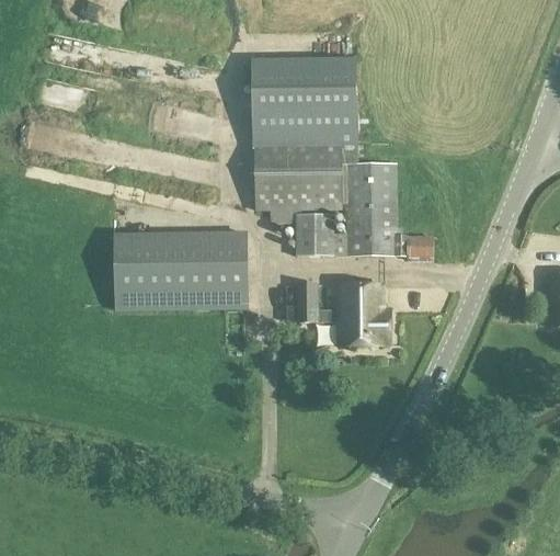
[(254,208),(343,207),(343,202),(345,202),(345,254),(398,254),(398,161),(356,162),(355,56),(253,56),(254,208)]
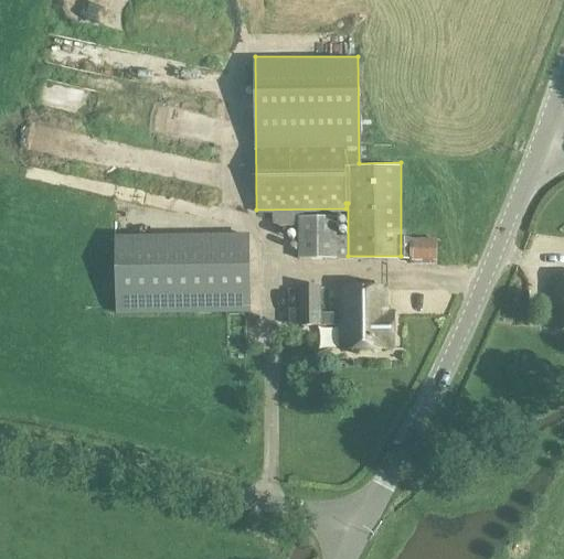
[(298,217),(298,256),(336,256),(337,217),(298,217)]
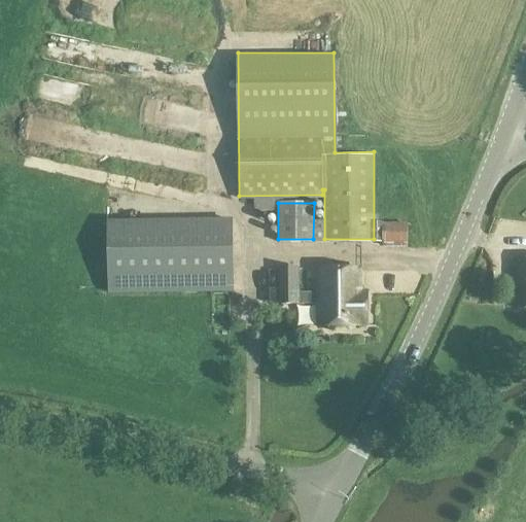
[(231,217),(107,219),(108,289),(232,287),(231,217)]
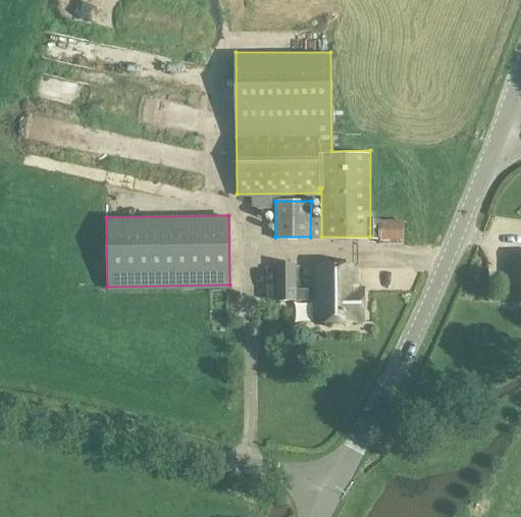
[(403,218),(378,219),(378,240),(403,240),(403,218)]
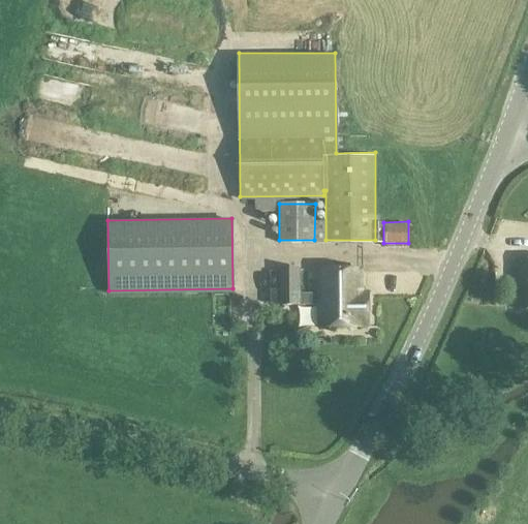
[(527,252),(518,252),(518,305),(527,305),(527,252)]
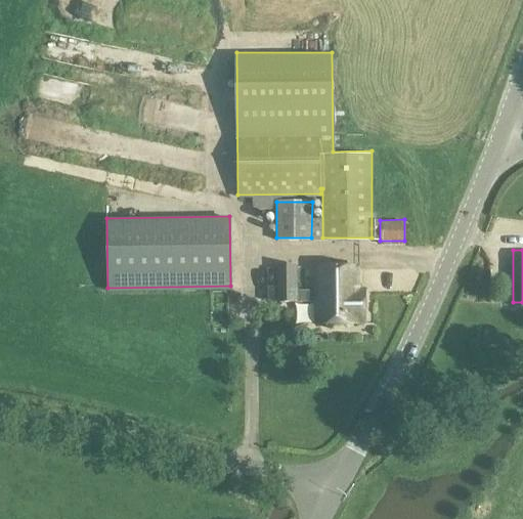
[(315,264),(315,287),(297,287),(297,263),(277,263),(278,299),(316,299),(316,321),(365,320),(365,287),(359,287),(358,263),(315,264)]
